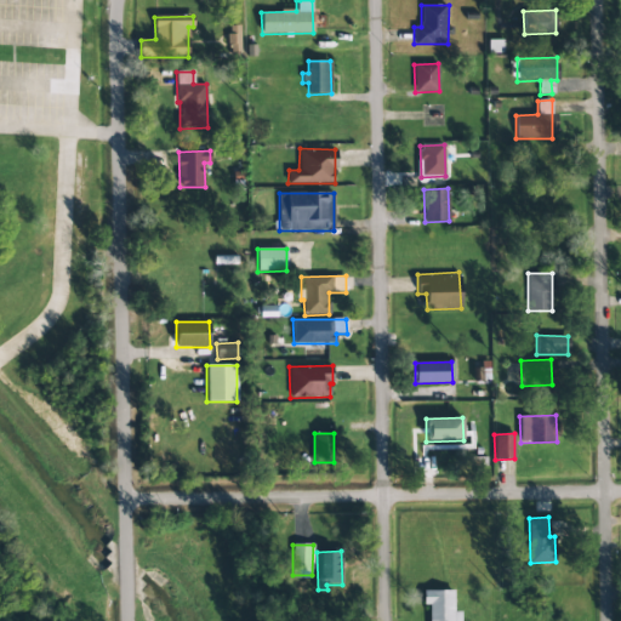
[(453,591),(422,591),(423,605),(428,605),(428,620),(460,620),(461,613),(454,613),(453,591)]
